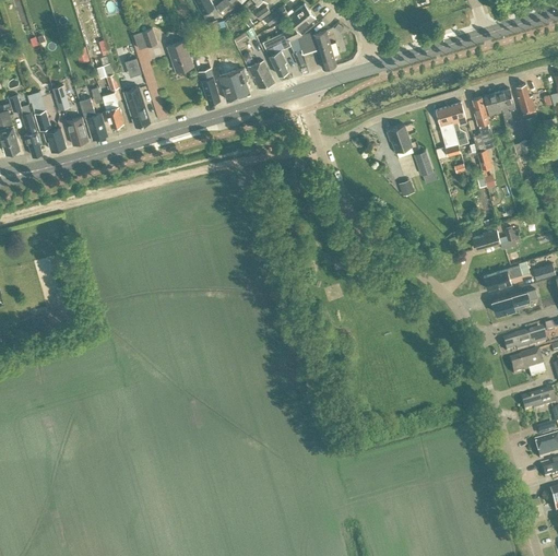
[(213,9),(208,0),(192,0),(201,15),(213,9)]
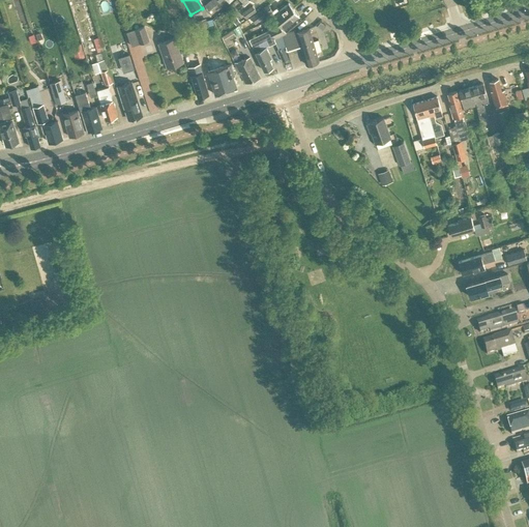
[(269,16),(276,24),(278,23),(281,25),(286,21),(284,19),(293,11),(288,5),(278,13),(275,10),(271,13),(269,15),(269,16)]
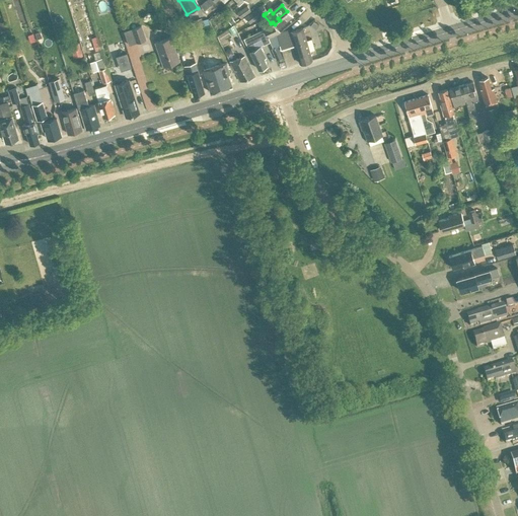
[(235,13),(240,20),(250,13),(246,7),(235,13)]
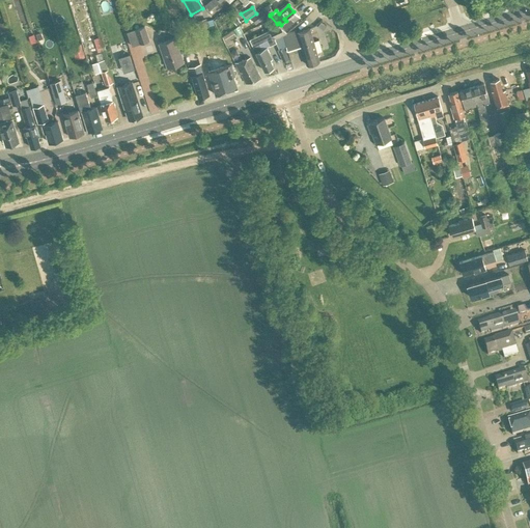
[(268,7),(247,22),(251,28),(270,16),(270,15),(272,14),(268,7)]
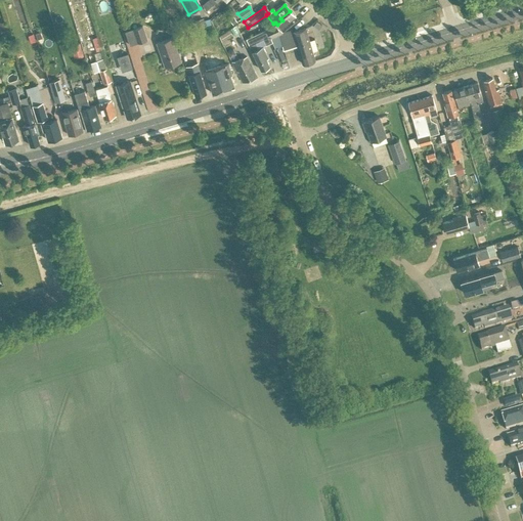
[(275,23),(273,24),(274,25),(265,30),(266,32),(246,41),(261,73),(269,69),(263,56),(265,55),(262,48),(257,51),(255,45),(263,41),(265,45),(274,41),(275,46),(280,44),(284,52),(297,48),(302,66),(314,62),(305,31),(294,34),(293,32),(292,33),(282,35),(279,31),(296,18),(290,11),(280,18),(282,20),(277,25),(275,23)]
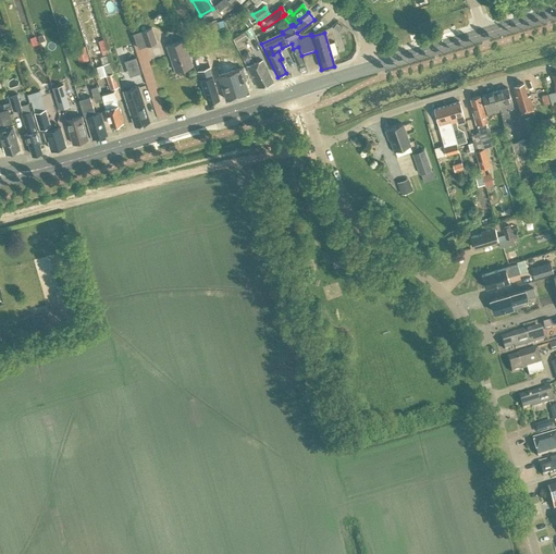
[(96,20),(90,22),(101,57),(108,56),(96,20)]
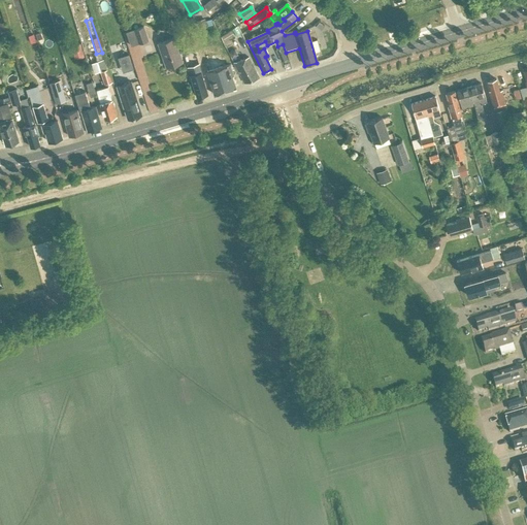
[(204,21),(196,23),(198,31),(207,29),(204,21)]
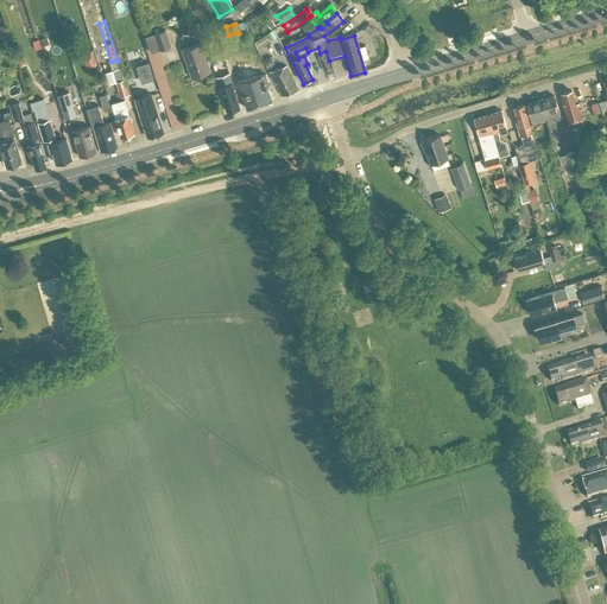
[(366,27),(362,33),(368,38),(373,32),(366,27)]
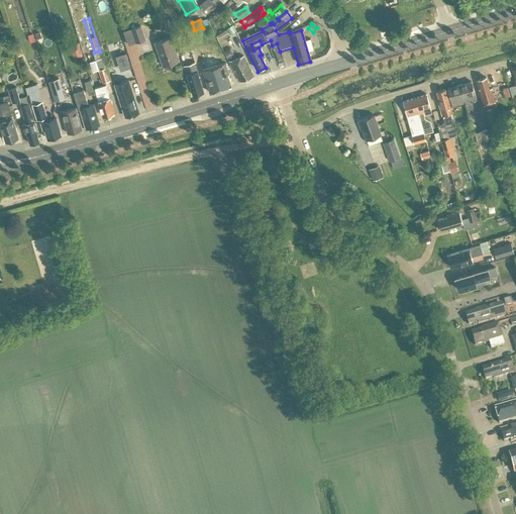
[(140,27),(130,30),(134,44),(144,41),(140,27)]
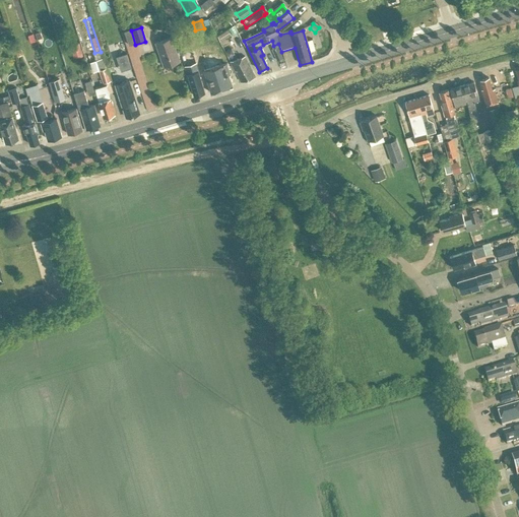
[(179,63),(172,40),(155,45),(164,69),(179,63)]
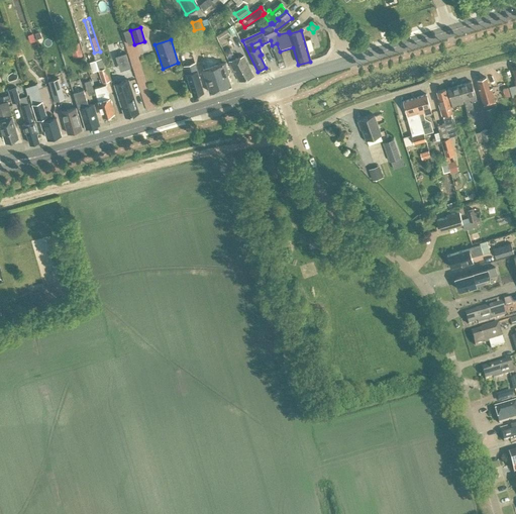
[(121,53),(117,42),(110,44),(113,56),(121,53)]
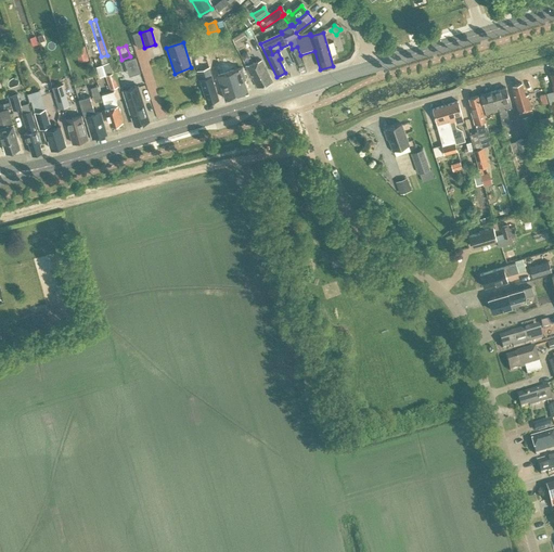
[(74,51),(78,64),(87,62),(84,48),(74,51)]
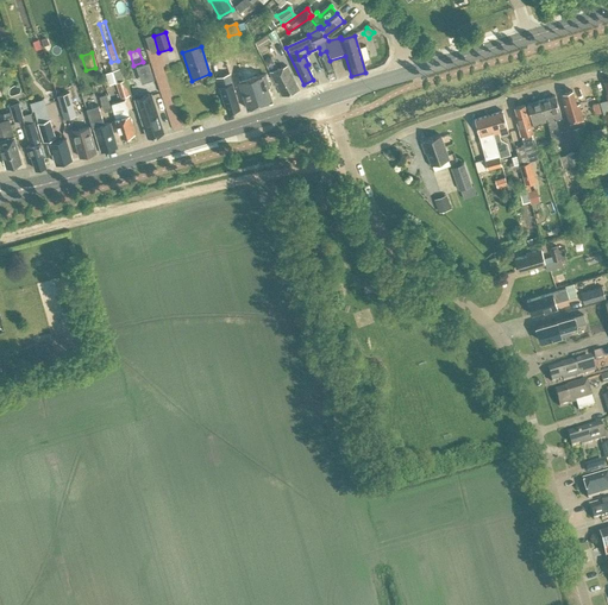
[(239,84),(246,112),(271,104),(268,90),(269,90),(267,82),(264,82),(263,77),(269,76),(257,52),(231,61),(238,82),(239,82),(239,84)]
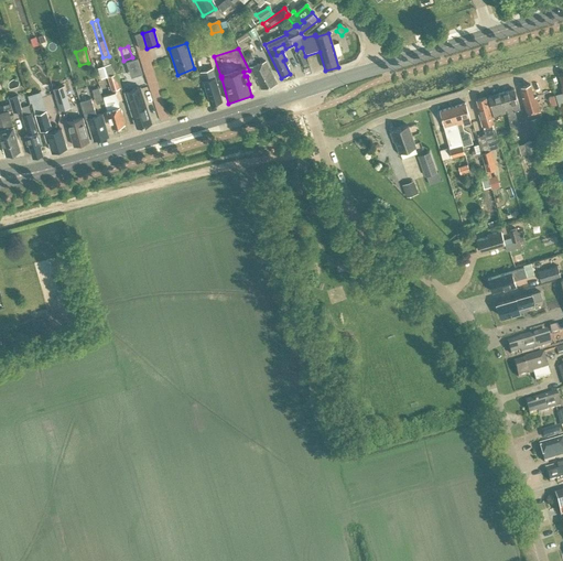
[(198,53),(191,56),(194,62),(201,60),(198,53)]
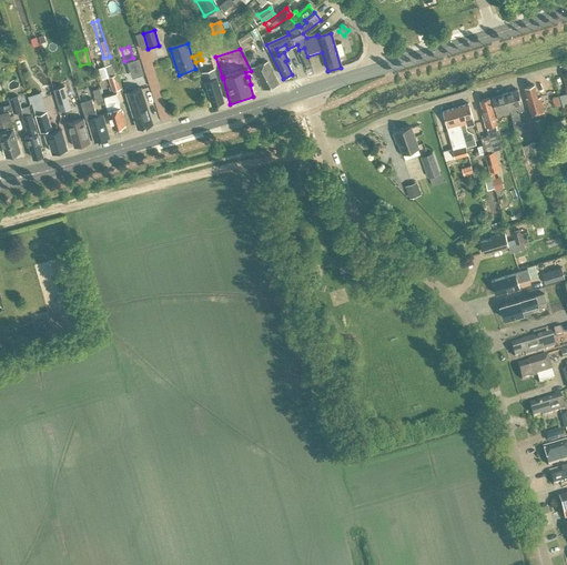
[(130,78),(142,73),(137,58),(124,62),(130,78)]
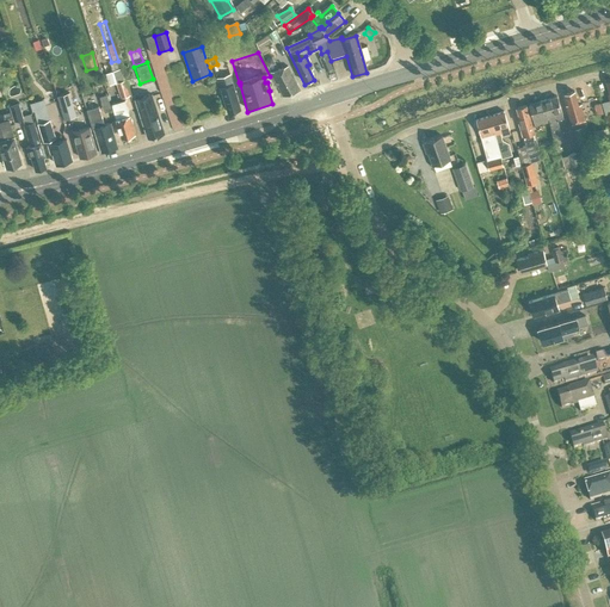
[(299,93),(288,69),(270,75),(282,99),(299,93)]
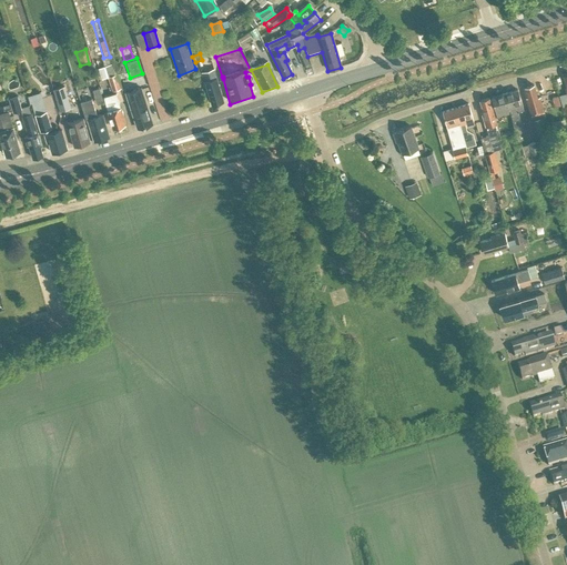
[(101,81),(108,79),(112,93),(121,90),(113,66),(98,70),(101,81)]
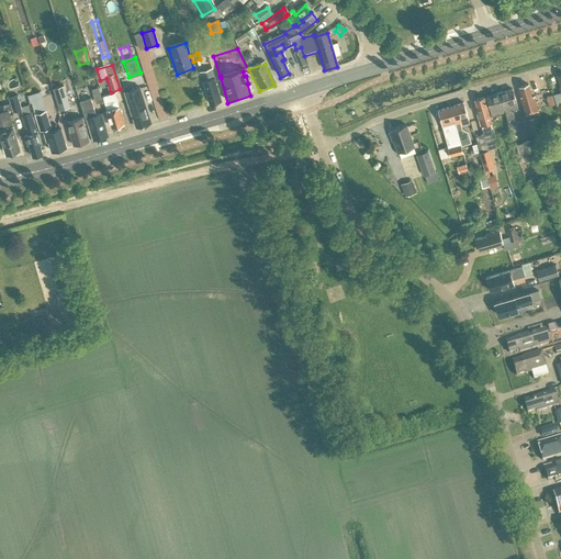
[(199,70),(201,77),(210,107),(221,102),(210,66),(199,70)]
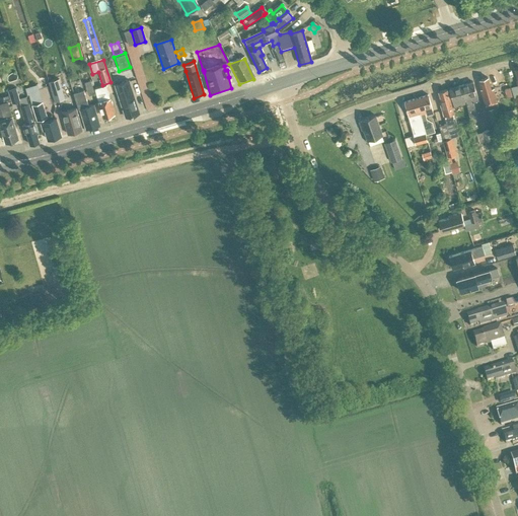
[(47,78),(53,97),(55,104),(64,101),(59,87),(63,85),(60,74),(47,78)]
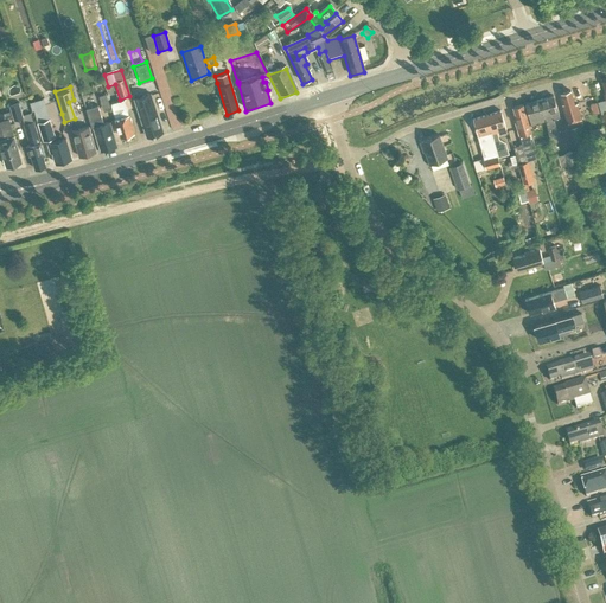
[(561,107),(563,114),(572,143),(582,141),(576,122),(580,121),(579,114),(575,106),(573,106),(569,92),(560,96),(562,106),(561,107)]
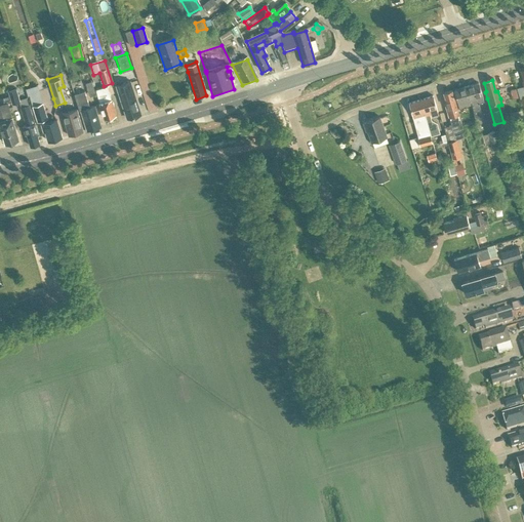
[(82,81),(71,84),(74,93),(85,90),(82,81)]
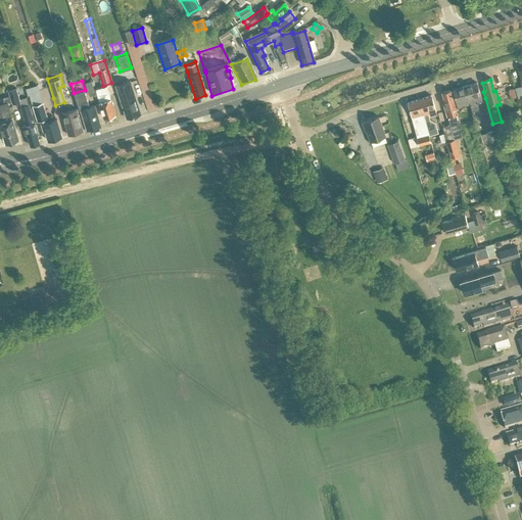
[(124,84),(113,87),(117,98),(117,99),(125,121),(126,120),(138,116),(136,108),(138,108),(135,98),(134,95),(130,82),(124,84)]
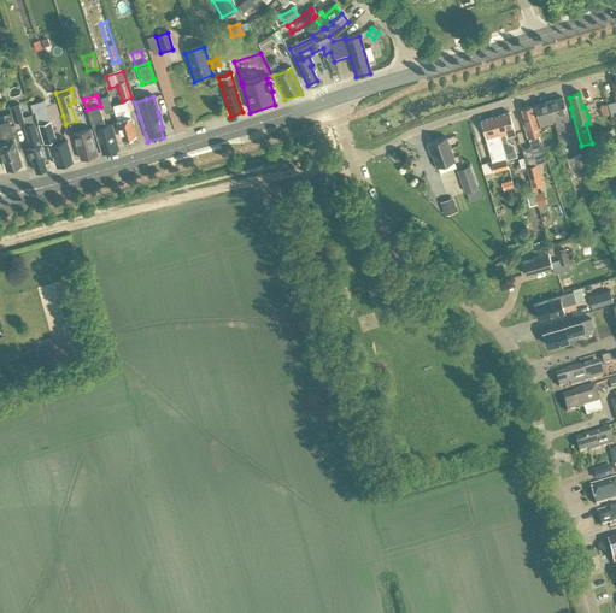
[(107,100),(100,101),(105,116),(111,115),(107,100)]
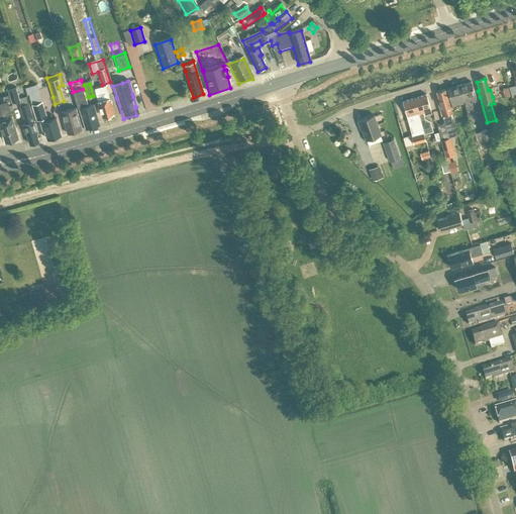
[(457,87),(463,105),(472,129),(474,128),(477,125),(472,106),(470,106),(469,103),(475,101),(470,84),(457,87)]
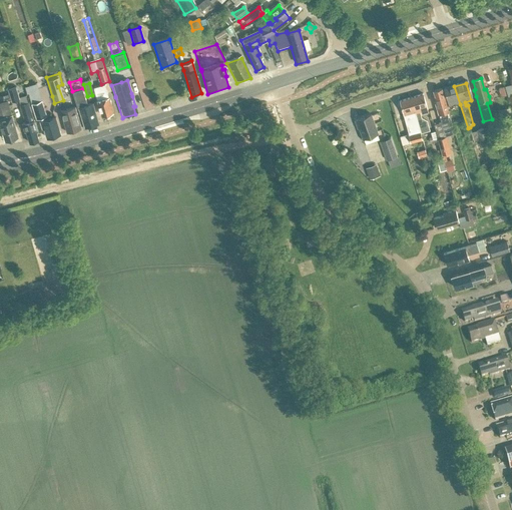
[(448,107),(460,104),(454,86),(443,89),(448,107)]
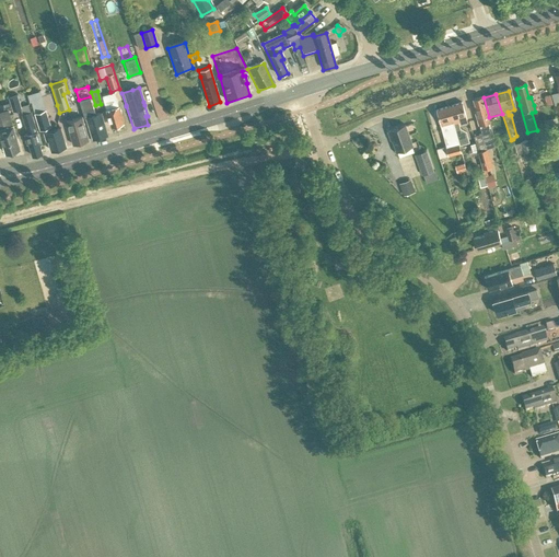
[(102,99),(104,106),(111,128),(117,126),(118,127),(120,126),(120,125),(123,124),(120,116),(120,114),(119,111),(118,109),(113,95),(102,99)]
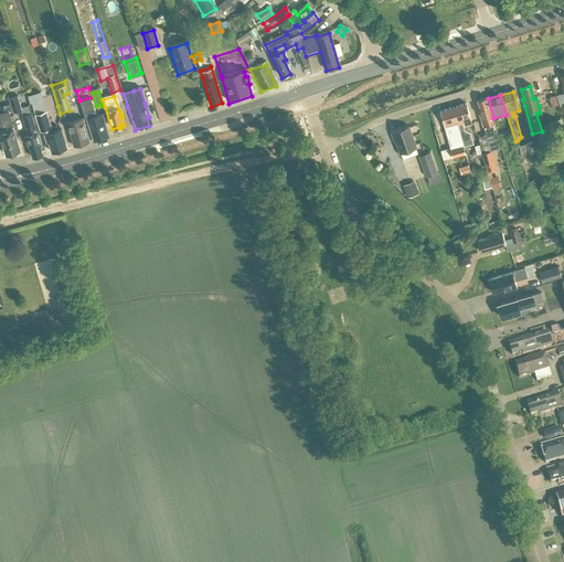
[(8,101),(10,106),(12,114),(21,112),(17,97),(8,101)]
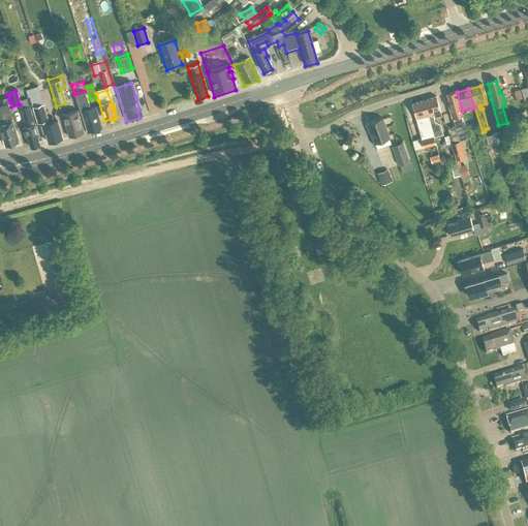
[(30,96),(31,99),(33,109),(42,105),(39,93),(30,96)]
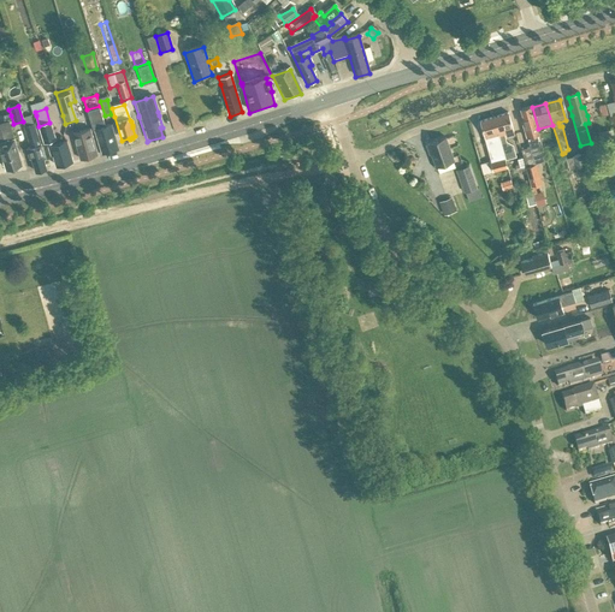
[(520,111),(524,124),(522,125),(530,150),(537,148),(538,153),(542,152),(530,108),(520,111)]
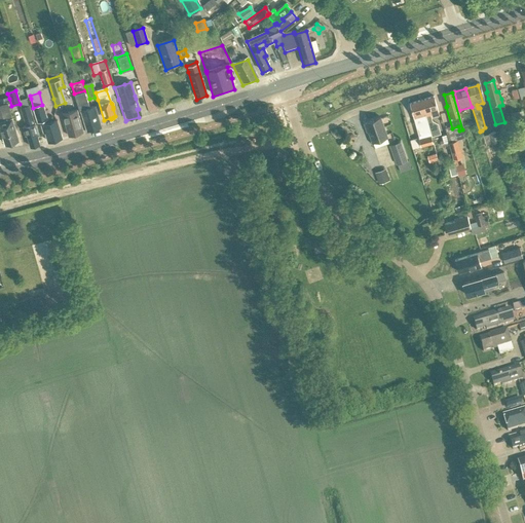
[(89,109),(86,99),(84,94),(74,97),(79,112),(81,112),(87,133),(101,128),(95,108),(89,109)]
